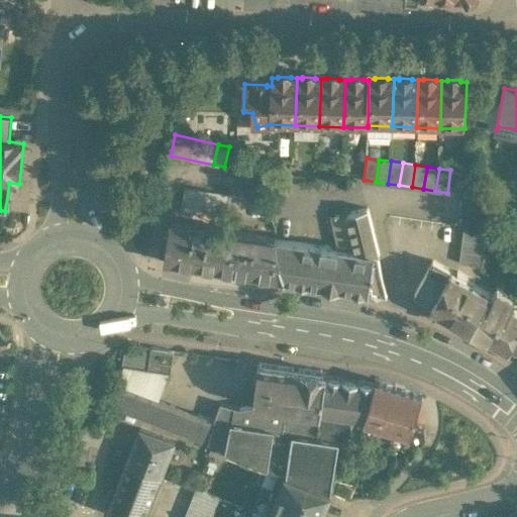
[(462,172),(450,170),(447,193),(461,195),(462,172)]
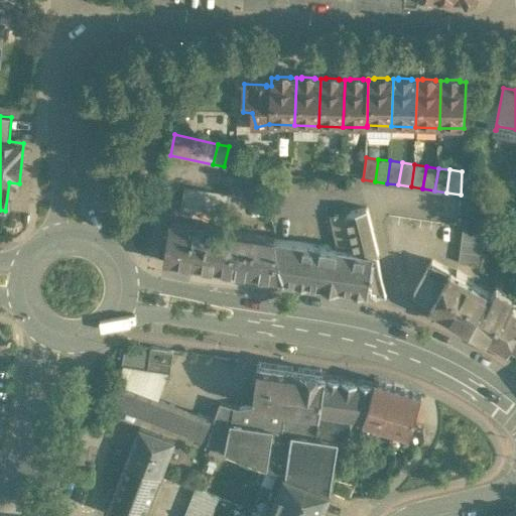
[(228,192),(184,185),(180,208),(225,215),(228,192)]
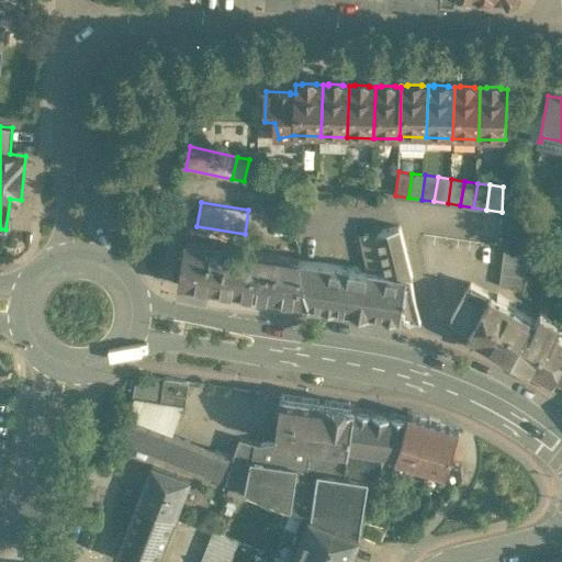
[(375,270),(299,259),(310,303),(422,321),(416,295),(404,292),(406,282),(405,282),(406,280),(406,279),(406,278),(406,277),(406,274),(409,276),(412,274),(398,225),(378,231),(381,247),(371,249),(375,270)]
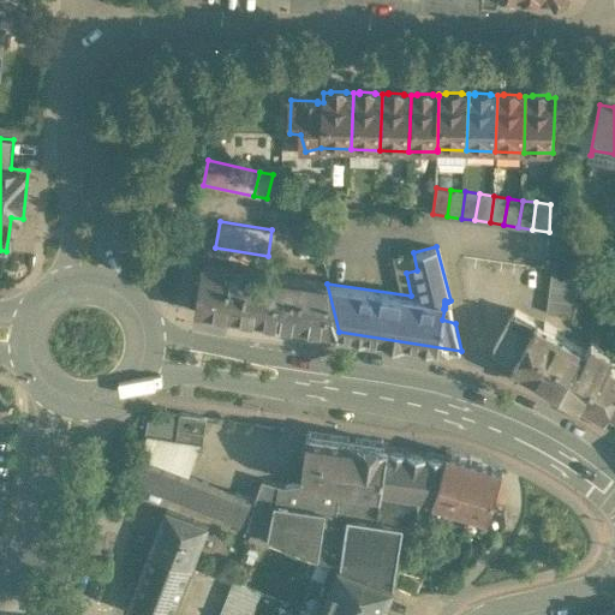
[(266,272),(203,262),(195,310),(258,320),(266,272)]
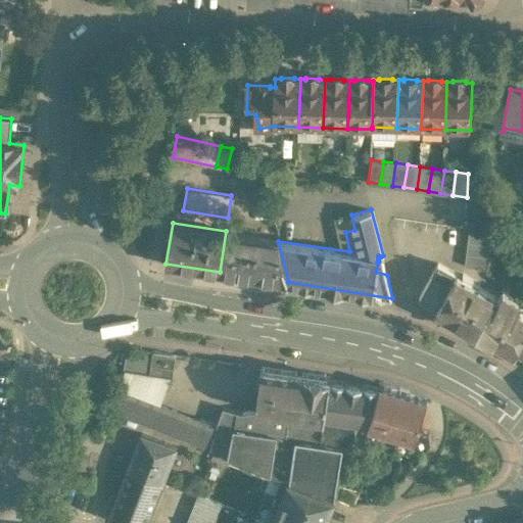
[(491,231),(469,229),(465,265),(487,268),(491,231)]
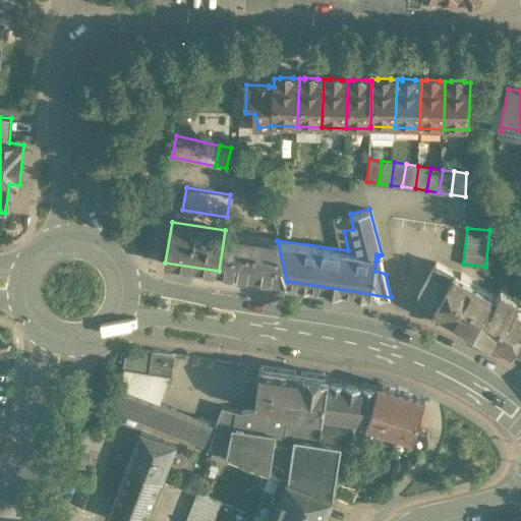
[(277,238),(225,230),(219,271),(287,281),(277,240),(277,238)]
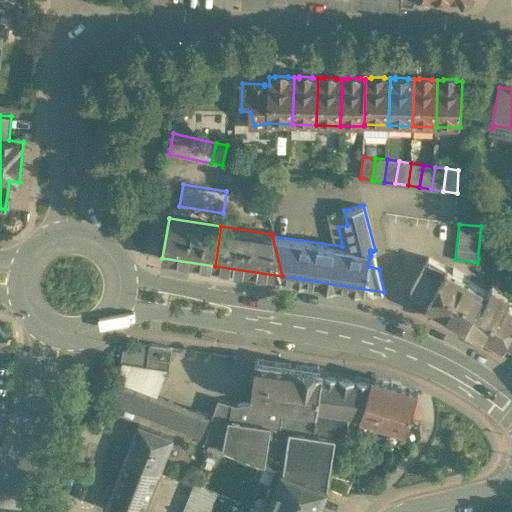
[(493,282),(488,290),(429,257),(411,289),(428,299),(504,341),(511,346),(511,302),(506,299),(510,292),(493,282)]
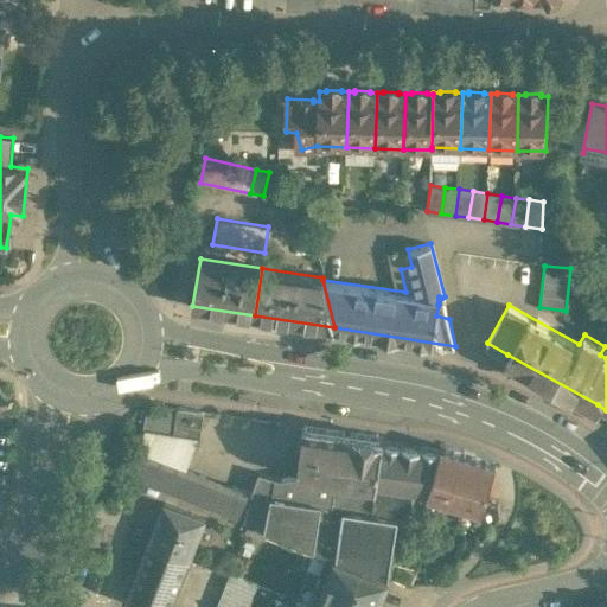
[(204,411),(178,407),(173,435),(198,439),(200,439),(204,411)]
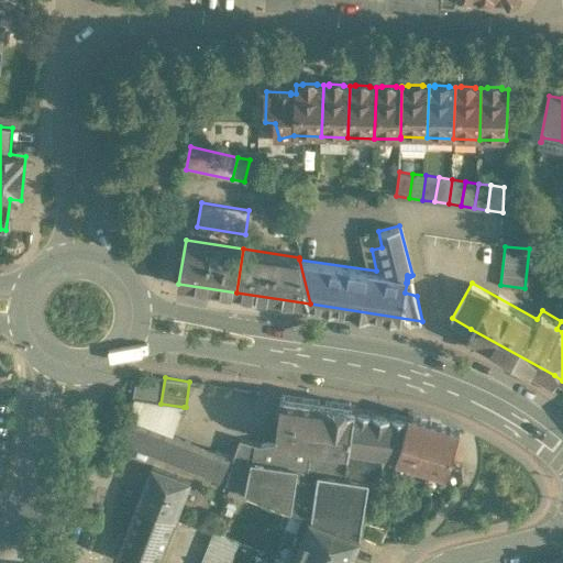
[(356,406),(282,395),(275,440),(349,451),(350,448),(356,406)]
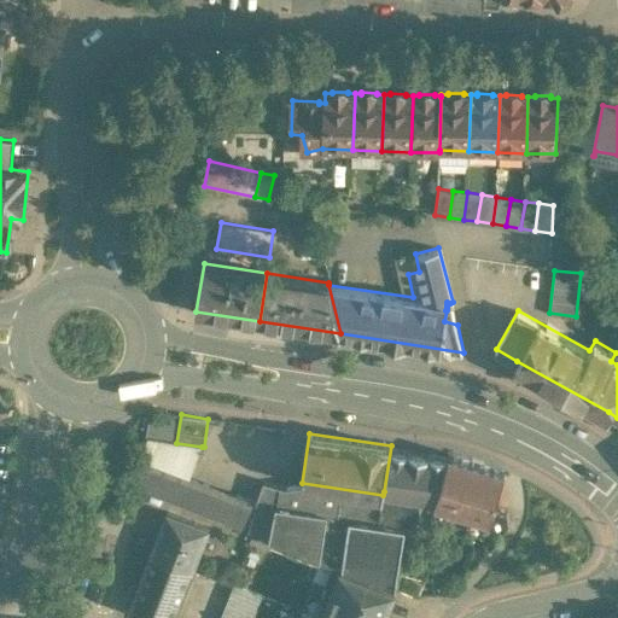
[(202,447),(176,443),(144,436),(133,483),(180,502),(190,474),(202,447)]
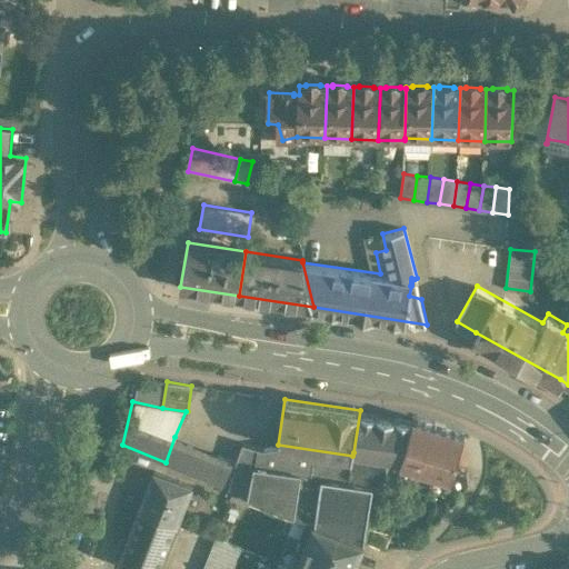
[(412,420),(360,411),(360,410),(353,452),(388,458),(400,460),(413,418),(412,420)]
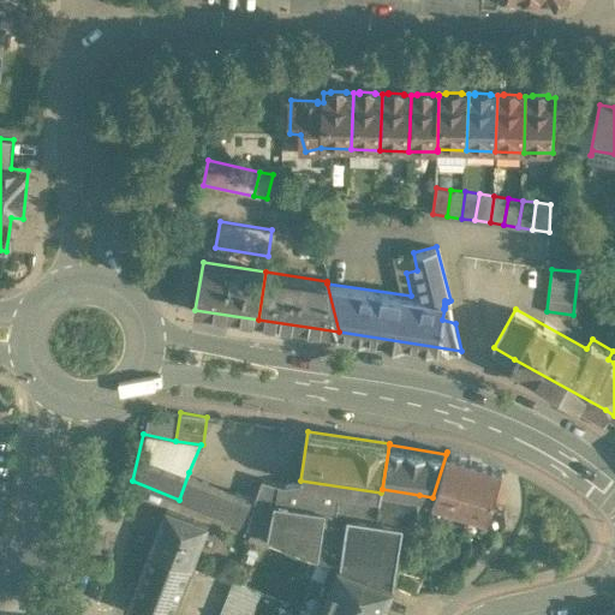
[(502,469),(447,452),(433,497),(488,514),(502,469)]
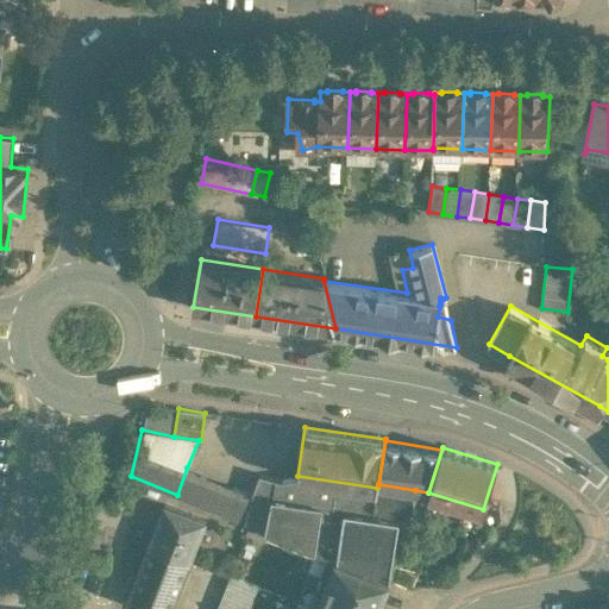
[(187,468),(177,495),(223,513),(233,485),(187,468)]
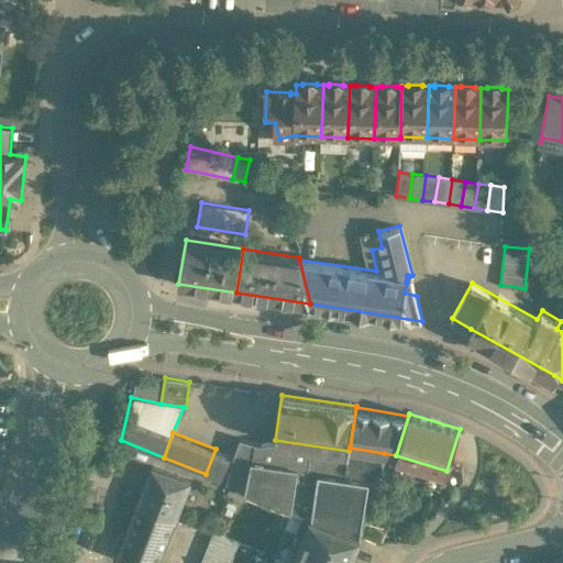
[(349,451),(275,440),(260,442),(240,437),(234,455),(216,449),(206,474),(275,500),(310,514),(338,523),(338,525),(361,533),(370,481),(379,482),(384,453),(350,448),(349,451)]
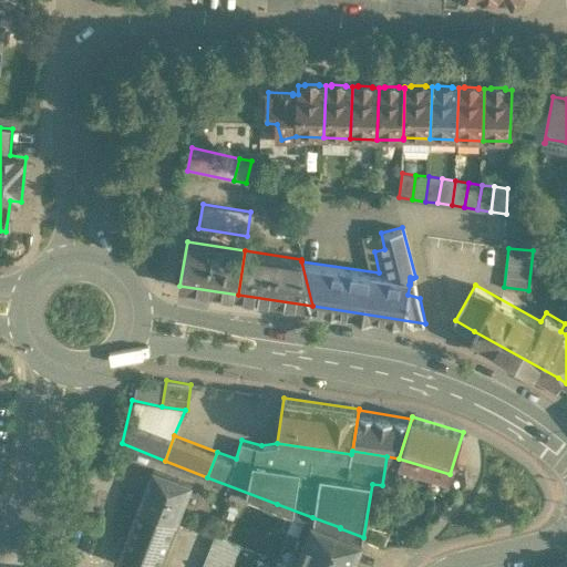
[(192,483),(155,468),(141,506),(177,521),(192,483)]
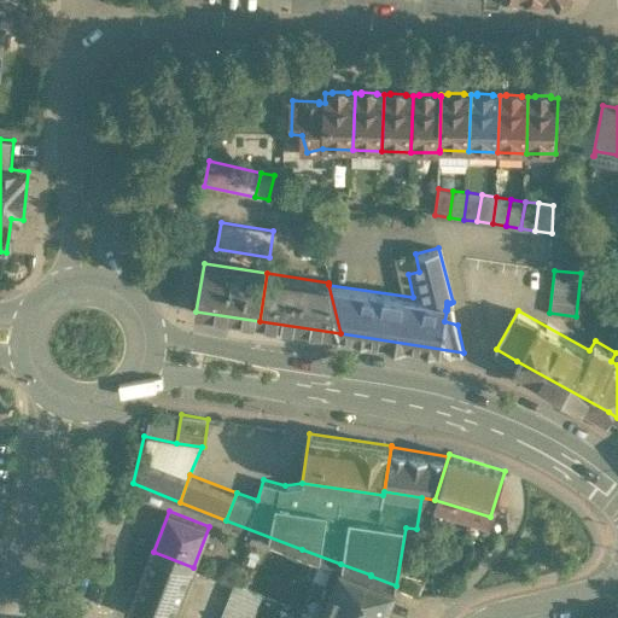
[(173,617),(193,567),(153,552),(130,610),(152,617),(173,617)]
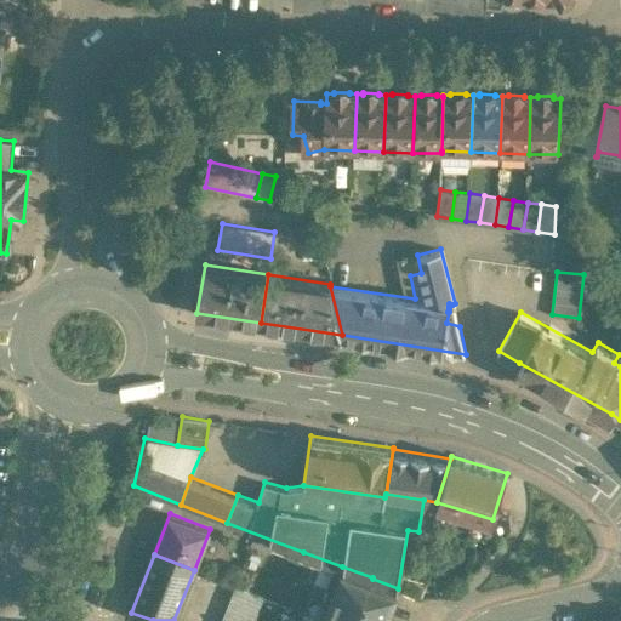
[(372,577),(342,567),(322,619),(322,620),(324,620),(383,620),(398,588),(372,579),(372,577)]
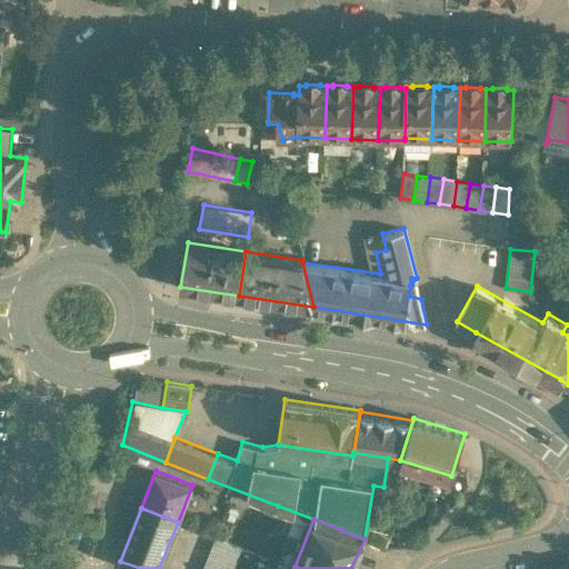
[(216,537),(202,568),(230,568),(240,546),(216,537)]
